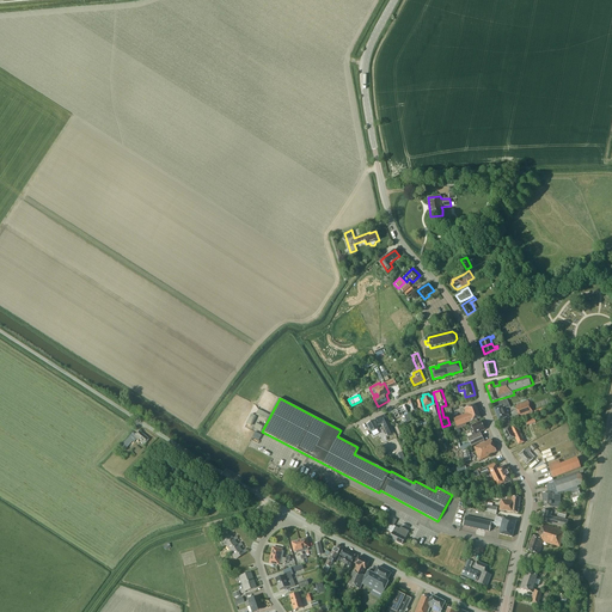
[(410,414),(417,411),(412,398),(405,401),(408,405),(410,414)]
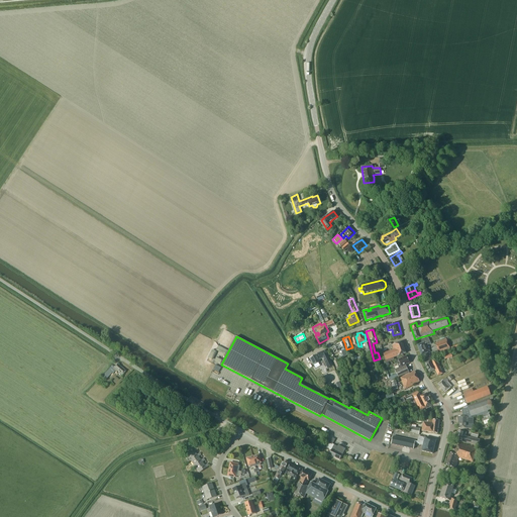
[(431,344),(428,338),(428,337),(421,340),(422,343),(417,345),(421,355),(430,352),(427,345),(431,344)]
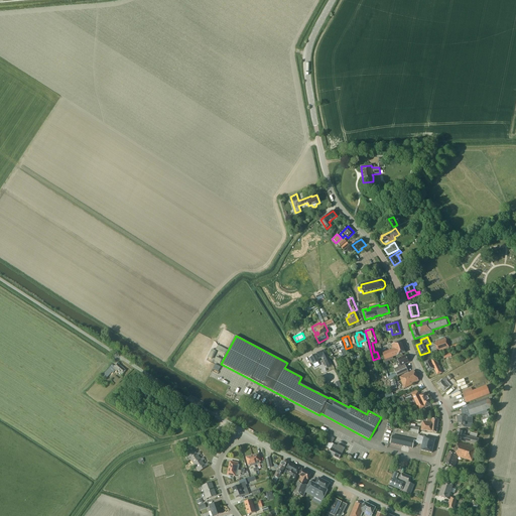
[(437,353),(449,349),(445,338),(434,343),(437,353)]
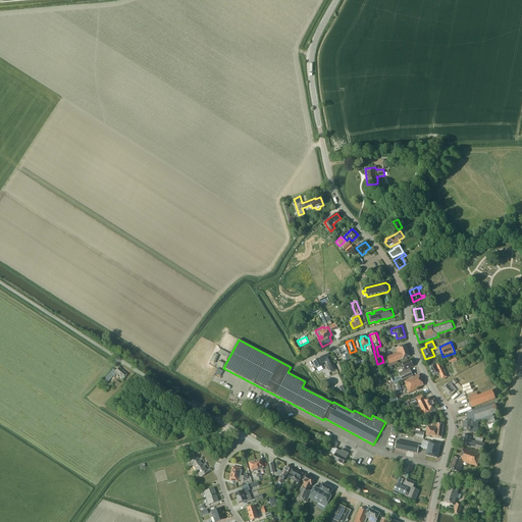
[(398,354),(390,356),(389,353),(385,354),(386,357),(390,366),(398,363),(398,361),(410,357),(406,345),(396,349),(398,354)]
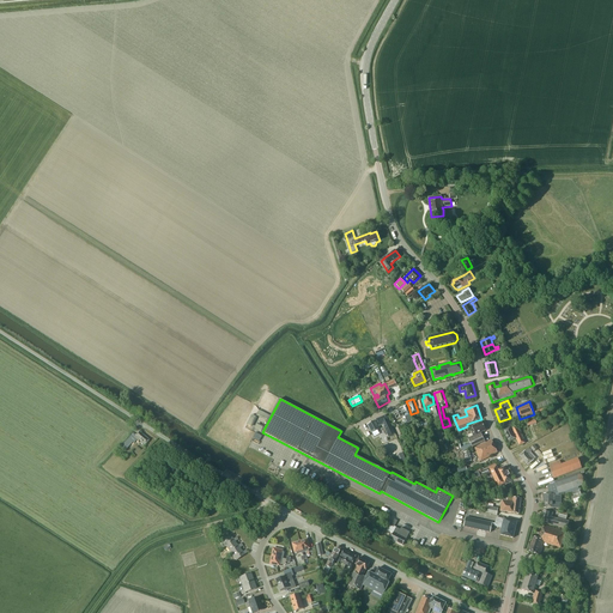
[(410,414),(405,406),(400,408),(400,410),(394,412),(396,420),(405,417),(407,422),(411,420),(408,414),(410,414)]
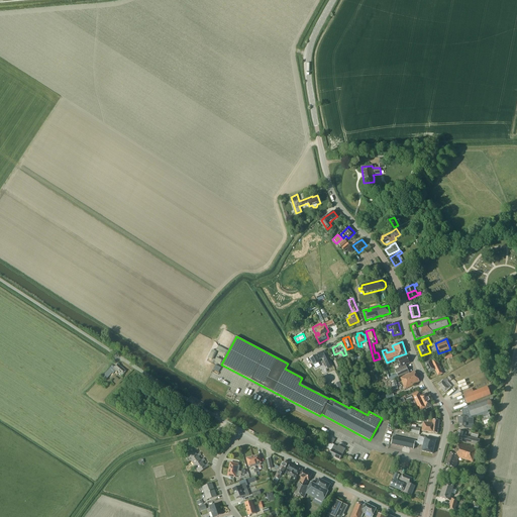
[(216,350),(225,355),(227,351),(218,346),(216,350)]
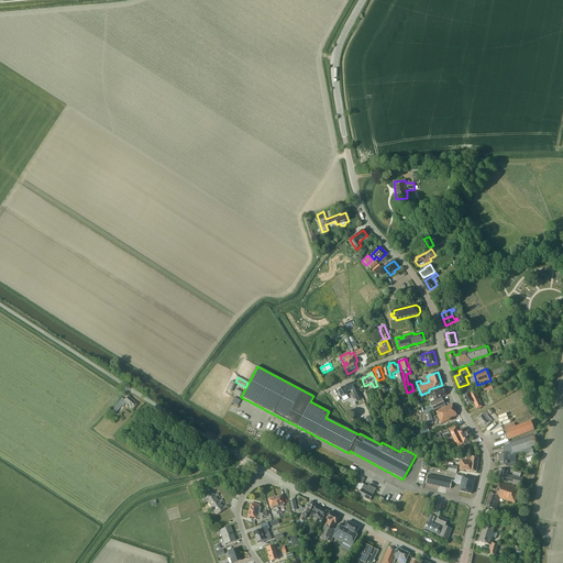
[(231,381),(227,389),(232,393),(235,383),(231,381)]
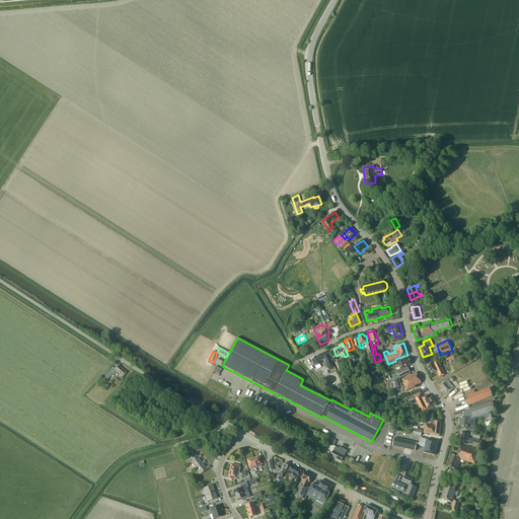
[(321,361),(324,359),(325,361),(324,361),(328,370),(335,368),(328,357),(326,352),(318,356),(321,361)]
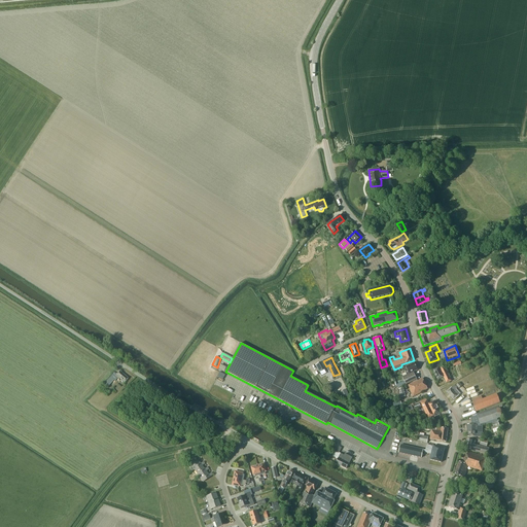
[(315,365),(319,373),(326,369),(322,361),(315,365)]
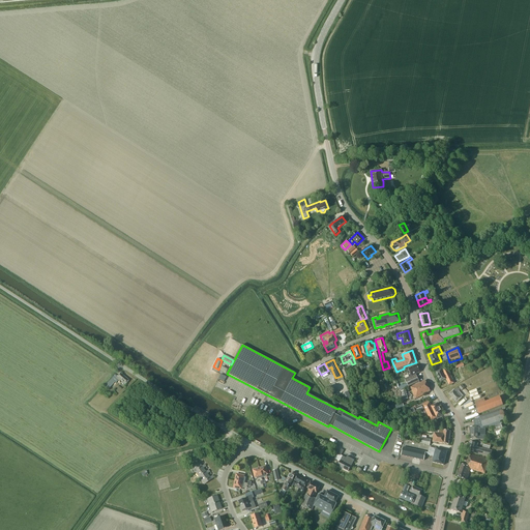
[(405,379),(407,384),(408,386),(419,382),(416,374),(420,372),(417,364),(408,369),(406,370),(409,377),(405,379)]
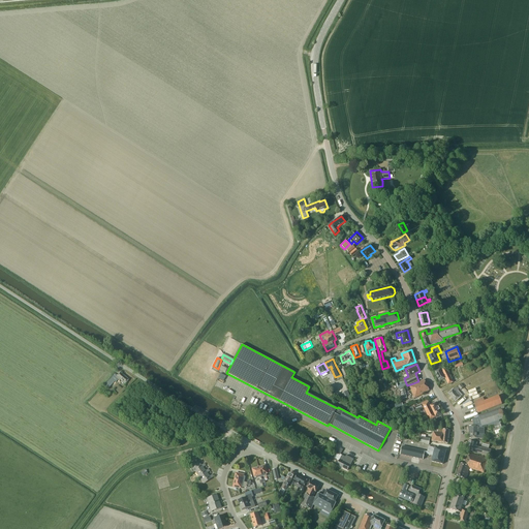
[(453,382),(450,377),(448,372),(445,367),(435,372),(439,381),(445,378),(448,384),(453,382)]
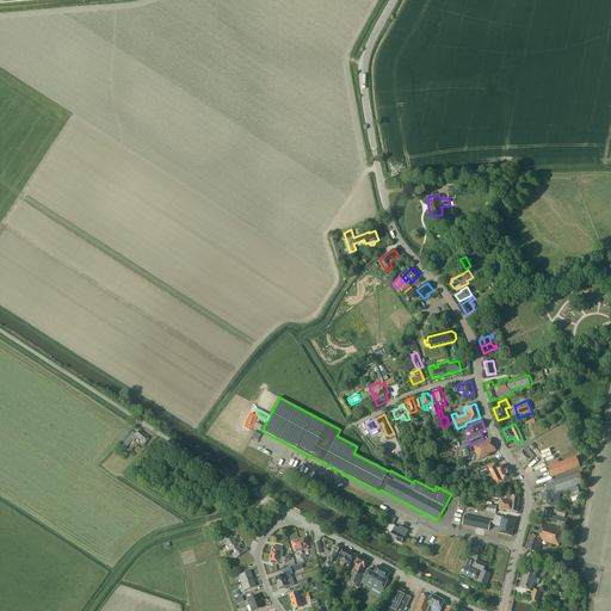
[(129,437),(133,440),(134,439),(135,440),(136,439),(137,440),(140,439),(144,443),(148,438),(139,431),(136,433),(135,434),(133,432),(128,436),(129,437)]
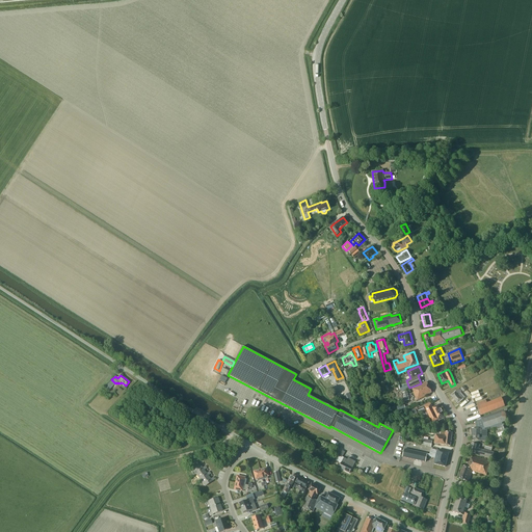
[(115,383),(112,380),(106,387),(109,390),(115,383)]
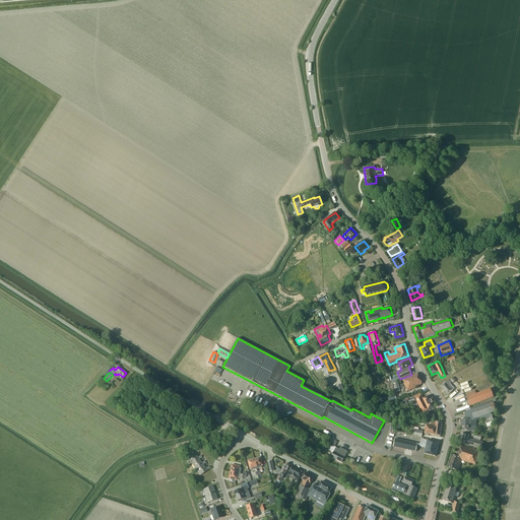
[(415,387),(423,384),(417,374),(402,380),(407,391),(415,388),(415,387)]
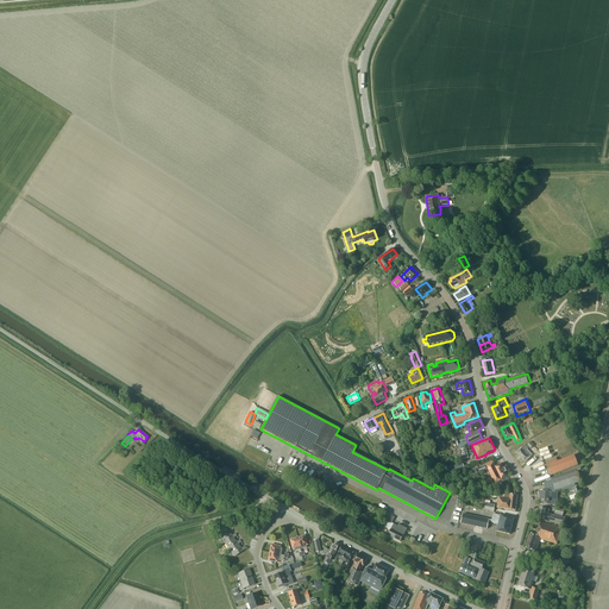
[(525,463),(532,456),(527,450),(528,449),(526,445),(516,453),(525,463)]
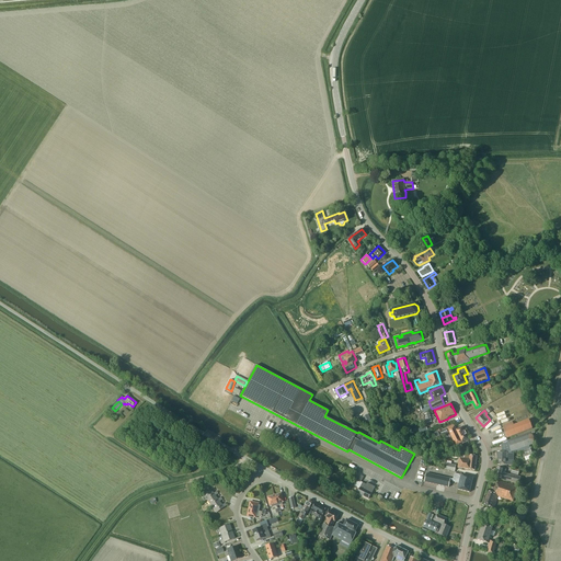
[(533,428),(529,420),(514,425),(512,422),(502,425),(506,438),(533,428)]
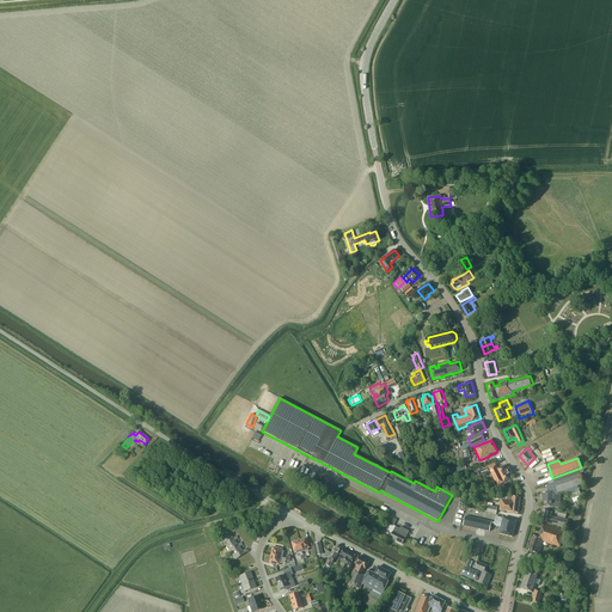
[(490,472),(494,478),(496,485),(490,488),(491,493),(501,489),(499,485),(510,479),(505,466),(497,470),(496,465),(489,469),(488,467),(481,471),(482,476),(490,472)]
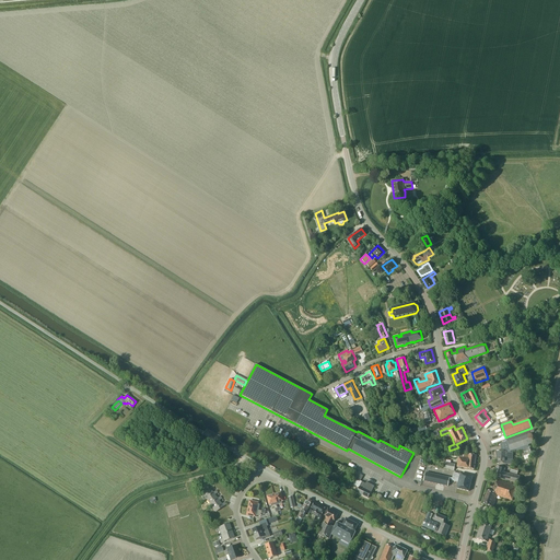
[(500,444),(502,452),(497,452),(497,465),(505,465),(513,465),(513,453),(518,452),(521,457),(532,454),(528,445),(534,443),(531,434),(532,434),(532,433),(534,432),(533,431),(529,432),(506,440),(508,442),(500,444)]
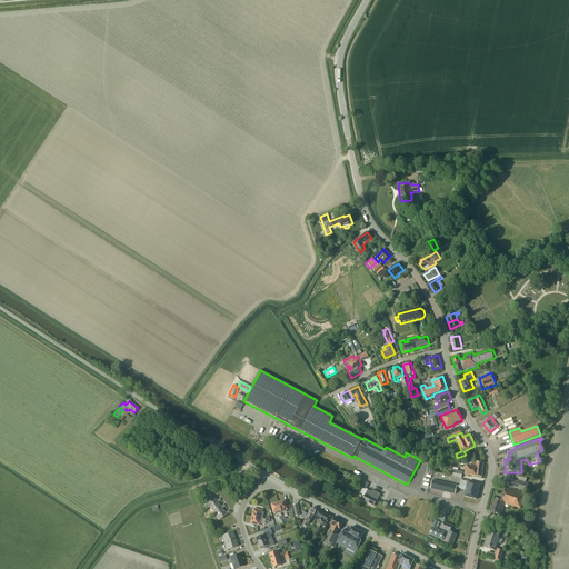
[(477,462),(471,461),(463,460),(463,465),(466,465),(465,475),(481,477),(483,462),(477,461),(477,462)]
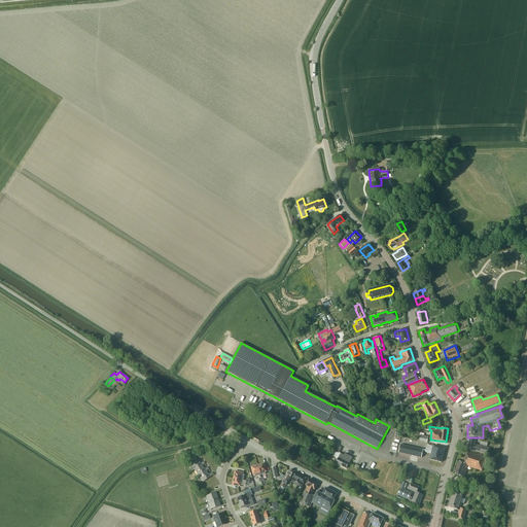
[(465,448),(470,450),(470,451),(488,455),(489,449),(475,445),(475,441),(467,438),(465,448)]
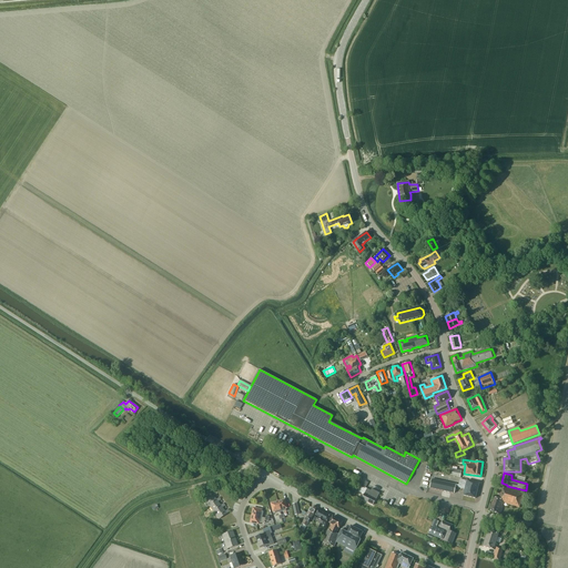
[(432,479),(430,484),(429,488),(454,494),(456,487),(465,489),(464,495),(476,498),(479,484),(467,480),(467,482),(460,479),(458,485),(432,479)]
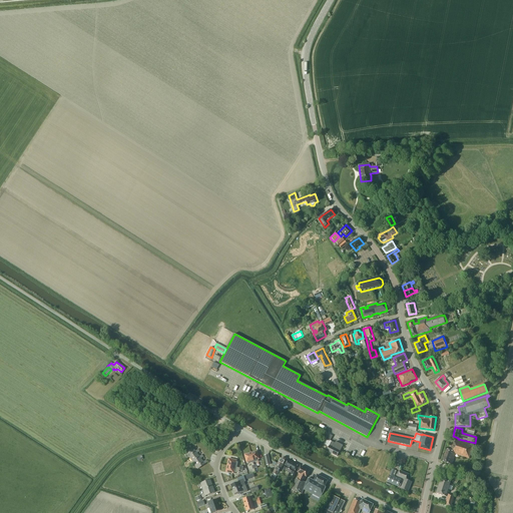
[(335,443),(332,442),(330,441),(333,436),(330,435),(327,440),(326,440),(324,444),(329,447),(327,451),(337,457),(343,445),(336,442),(335,443)]
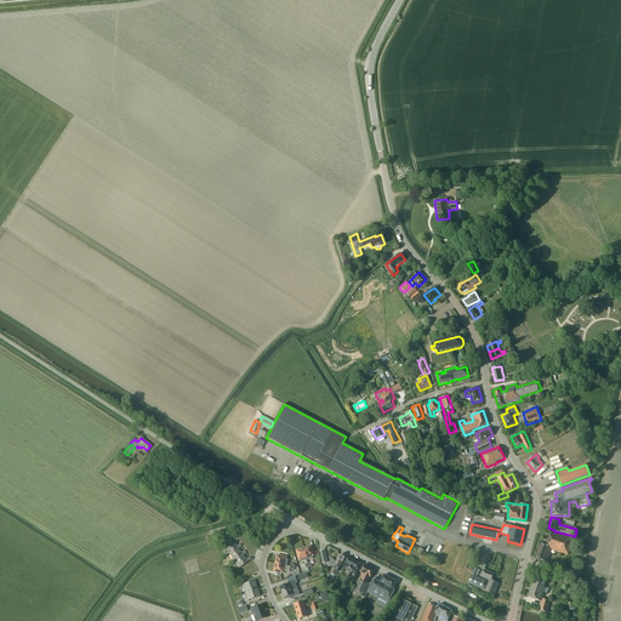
[(568,556),(571,546),(574,540),(551,533),(546,546),(541,543),(536,559),(547,563),(551,550),(568,556)]
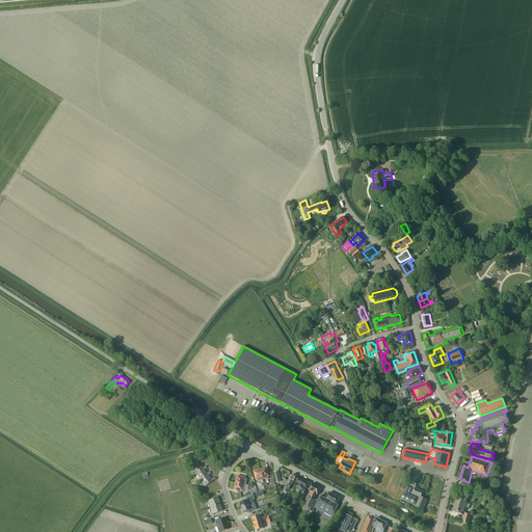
[(203,468),(201,464),(192,470),(196,475),(207,469),(205,466),(203,468)]
